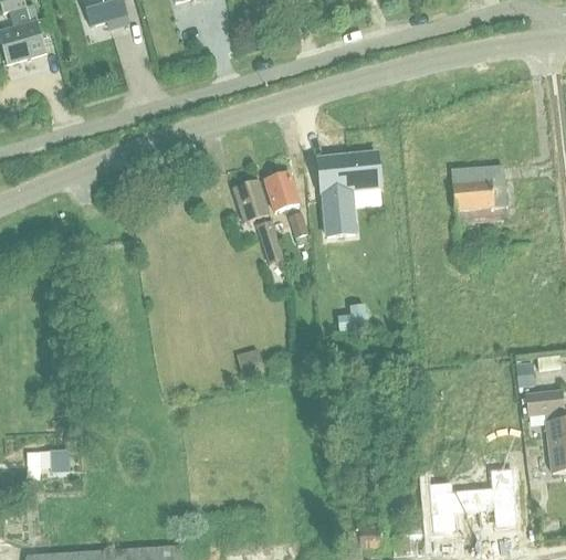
[(0,0),(0,2),(2,11),(9,10),(13,27),(0,29),(0,41),(6,62),(45,51),(41,35),(52,33),(48,17),(37,20),(29,21),(22,0),(0,0)]
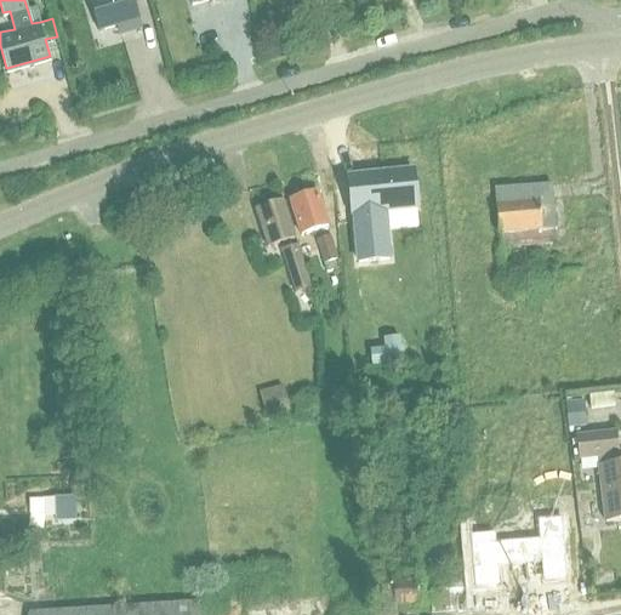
[(90,0),(98,28),(140,16),(135,0),(90,0)]
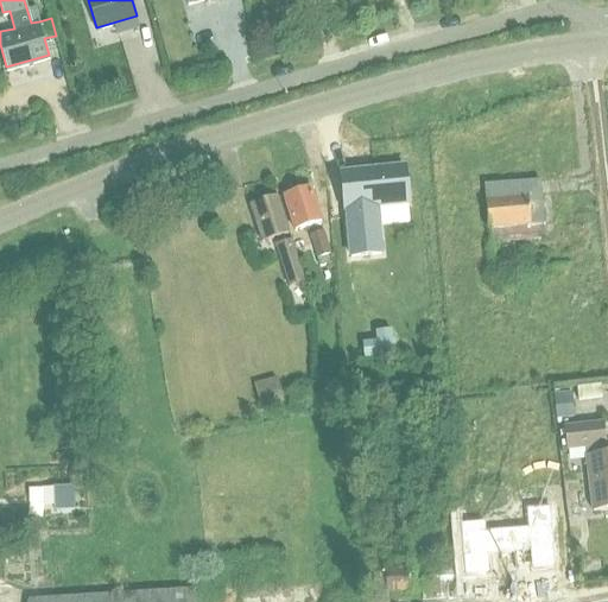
[(404,164),(340,170),(343,207),(346,206),(349,253),(379,249),(375,203),(407,200),(404,164)]
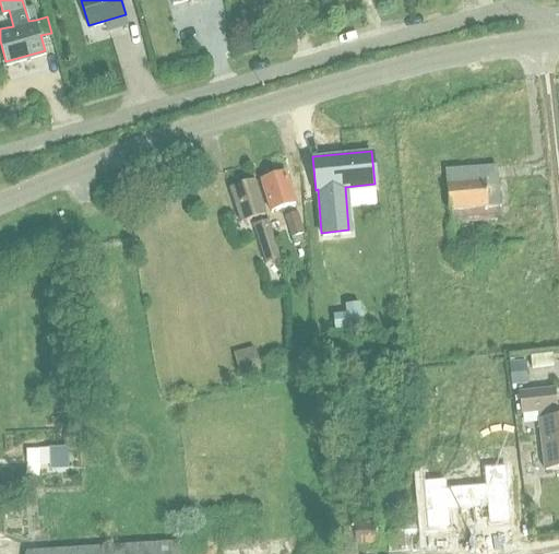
[(496,162),(444,166),(448,207),(449,220),(499,216),(498,203),(499,203),(496,162)]
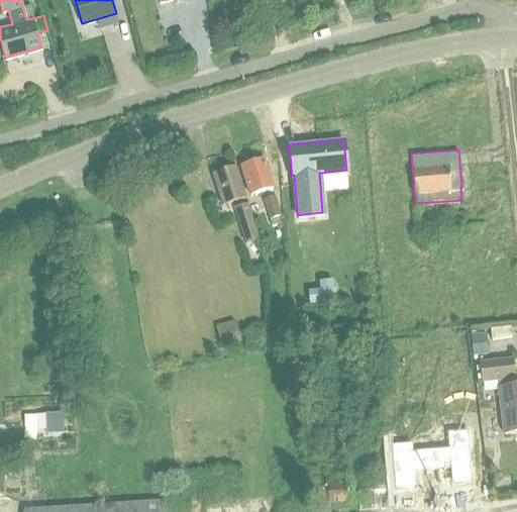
[(272,185),(263,156),(240,163),(250,192),(272,185)]
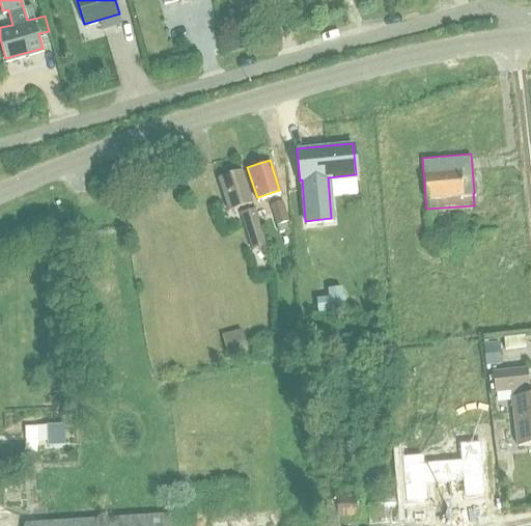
[(252,200),(242,168),(218,175),(228,208),(252,200)]
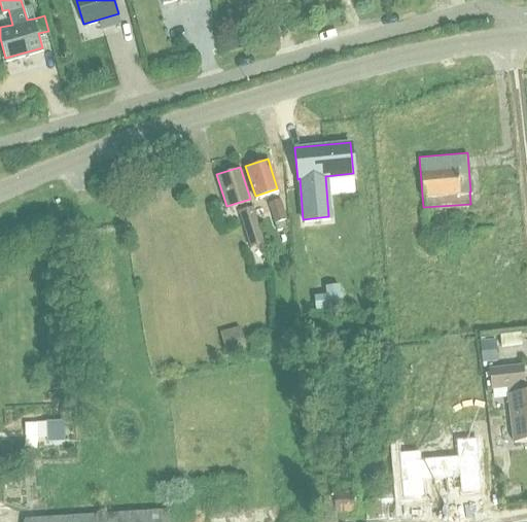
[(286,216),(280,197),(268,201),(274,220),(283,217),(286,216)]
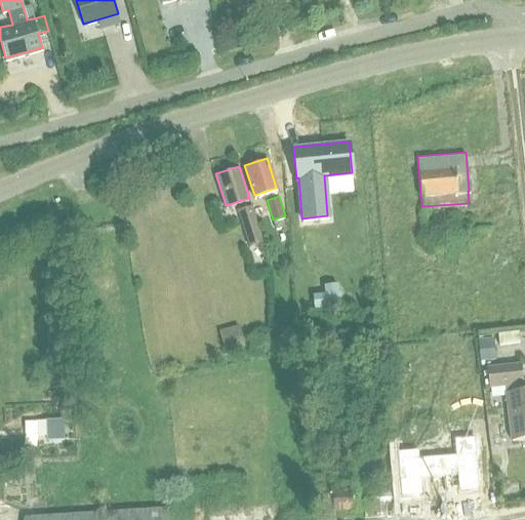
[(263,240),(251,204),(238,208),(249,244),(263,240)]
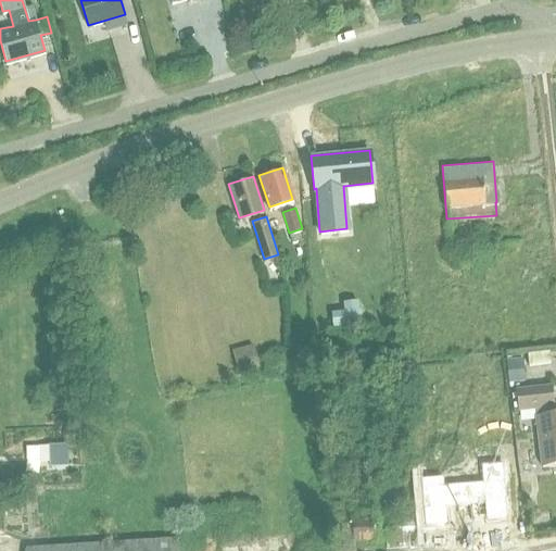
[(299,229),(289,233),(291,239),(301,236),(299,229)]
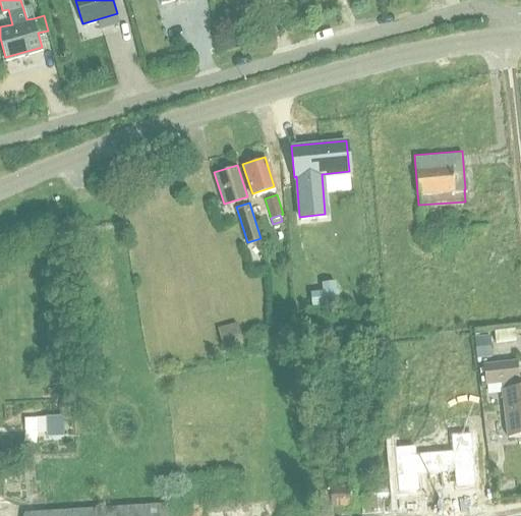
[(322,288),(309,289),(311,302),(336,299),(334,278),(321,280),(322,288)]
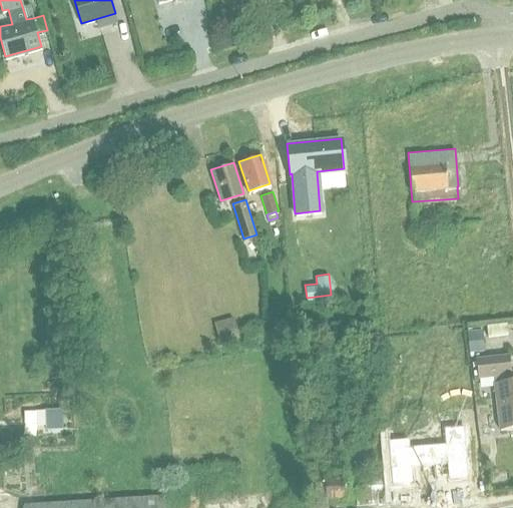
[(232,314),(213,320),(219,339),(237,334),(232,314)]
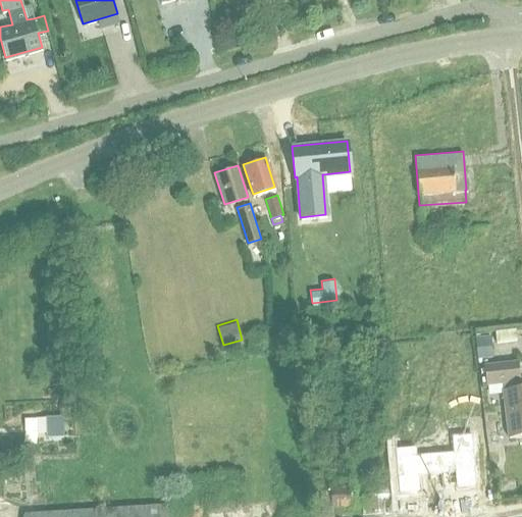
[(491,331),(476,333),(478,354),(494,353),(491,331)]
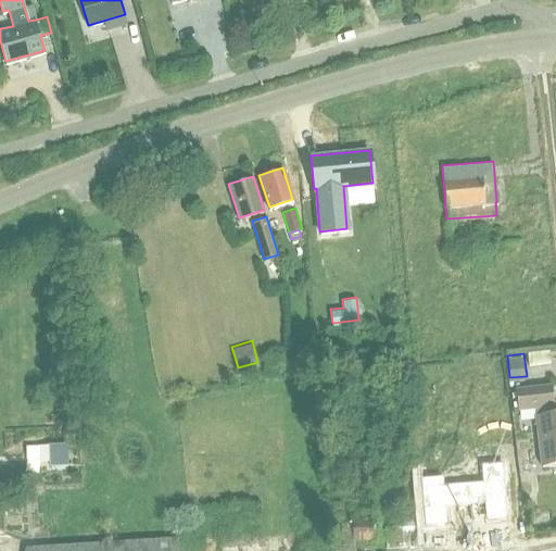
[(535,405),(542,464),(555,462),(555,410),(550,411),(548,403),(554,403),(552,383),(515,387),(518,407),(535,405)]
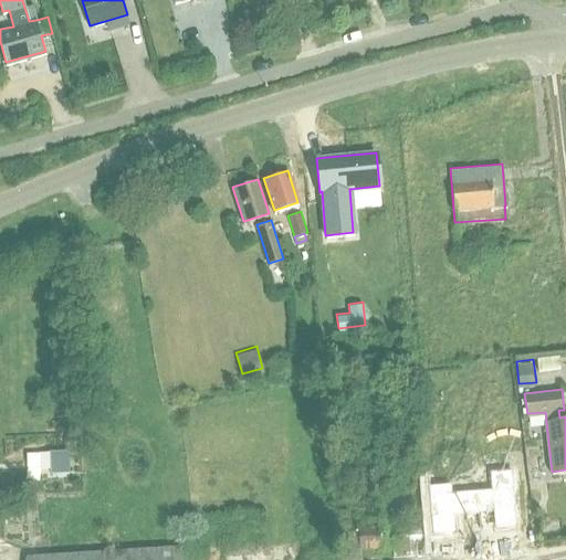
[(451,481),(429,483),(431,515),(453,513),(465,511),(465,513),(475,511),(478,511),(479,525),(480,525),(480,522),(486,521),(486,522),(492,522),(493,528),(507,527),(516,526),(513,487),(515,487),(515,483),(513,483),(512,467),(488,468),(490,487),(451,489),(451,481)]
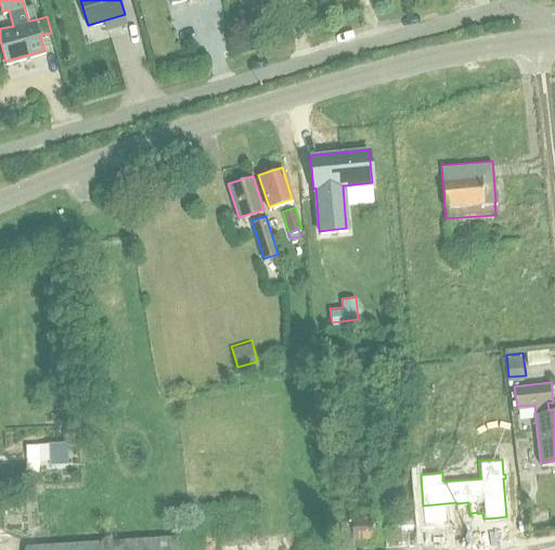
[(373,520),(377,520),(377,515),(361,516),(361,519),(350,519),(351,536),(373,535),(373,520)]
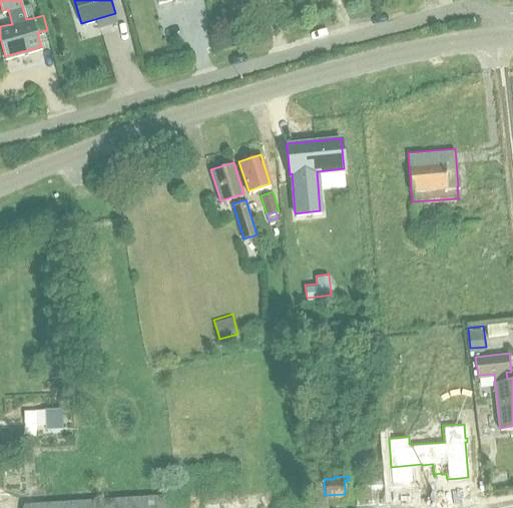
[(366,490),(356,491),(356,504),(386,501),(384,477),(366,479),(366,490)]
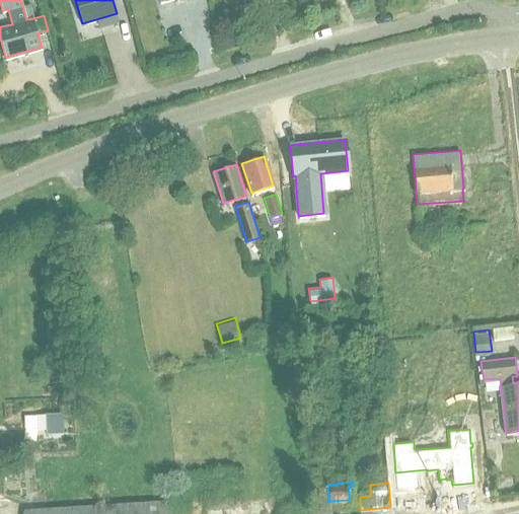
[(45,509),(22,510),(22,513),(165,513),(165,501),(93,506),(45,509)]
